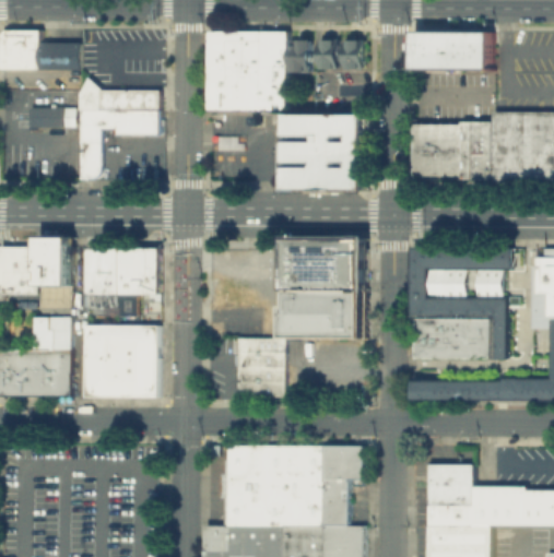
[(0,30),(0,69),(77,69),(77,42),(37,42),(37,31),(0,30)]
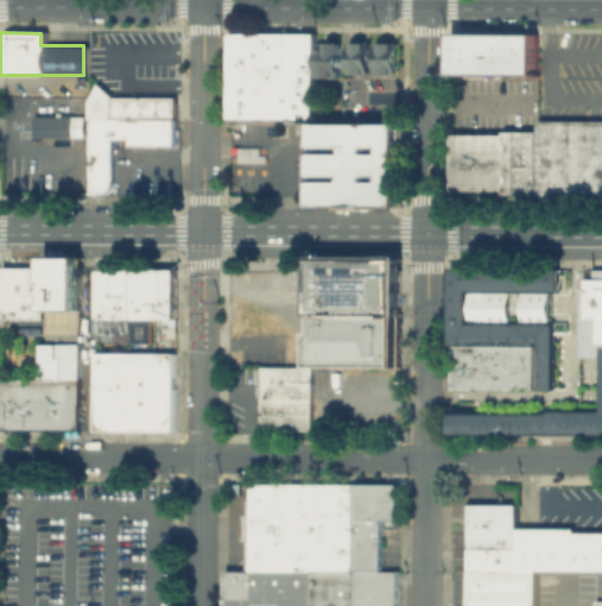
[(309,120),(223,119),(223,76),(258,76),(258,56),(258,35),(309,35),(309,120)]
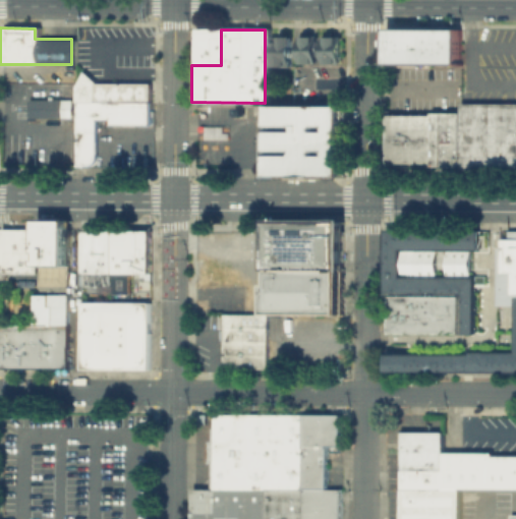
[(221,48),(191,47),(192,30),(221,30),(221,48)]
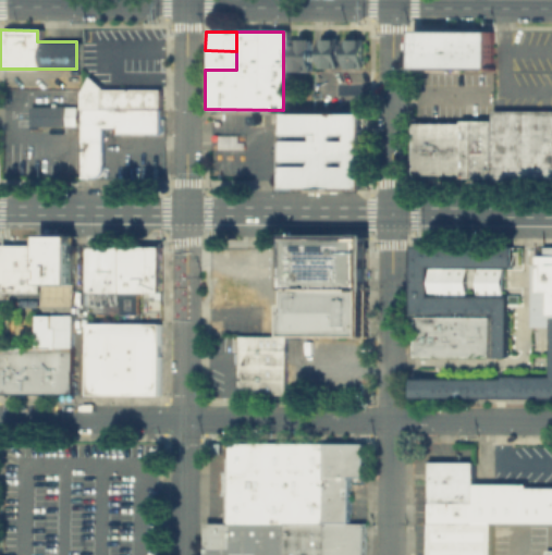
[(489,35),(489,70),(406,69),(406,34),(489,35)]
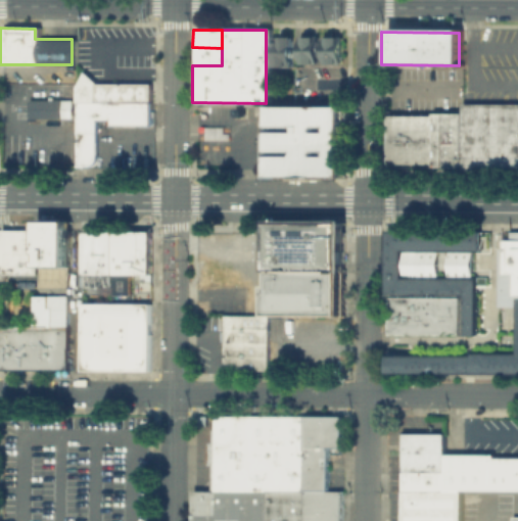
[(268,37),(268,66),(288,66),(288,37),(268,37)]
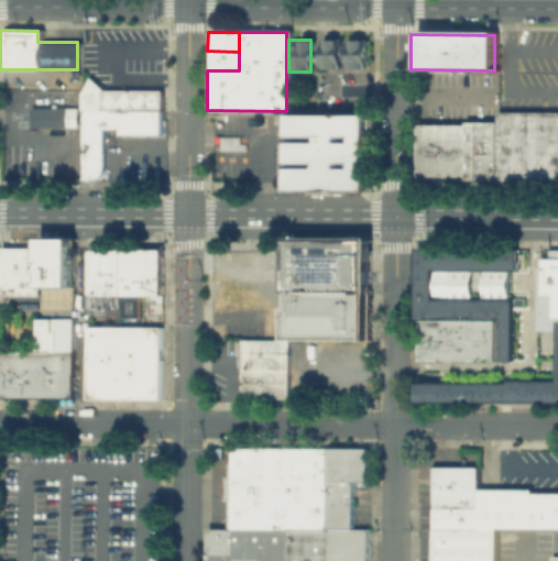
[(319,40),(318,69),(338,69),(338,41),(319,40)]
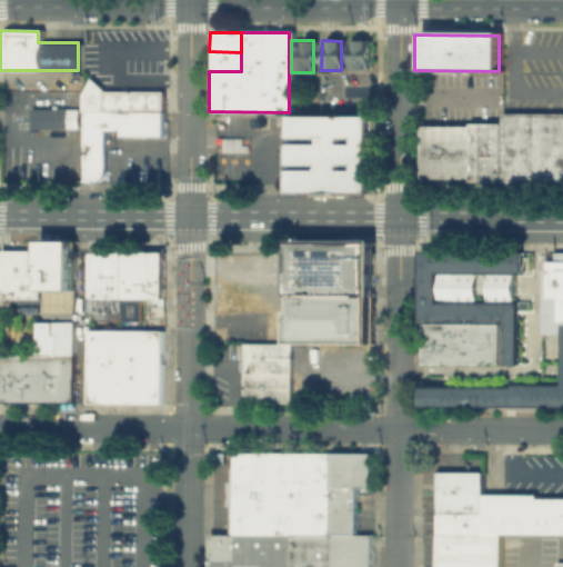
[(348,40),(348,70),(367,70),(367,40),(348,40)]
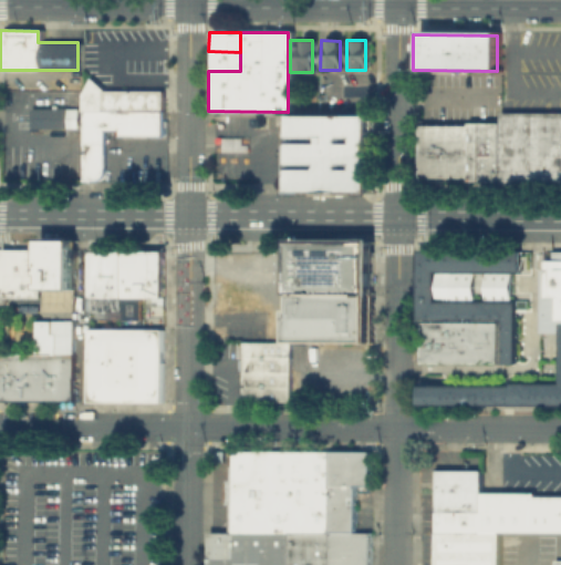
[(240,52),(240,71),(208,71),(208,51),(240,52)]
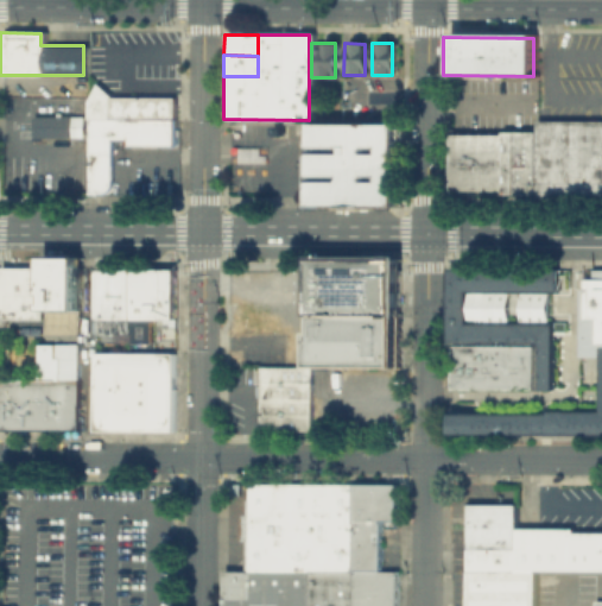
[(84,101),(94,84),(109,98),(170,98),(170,120),(84,120),(84,117),(84,101)]
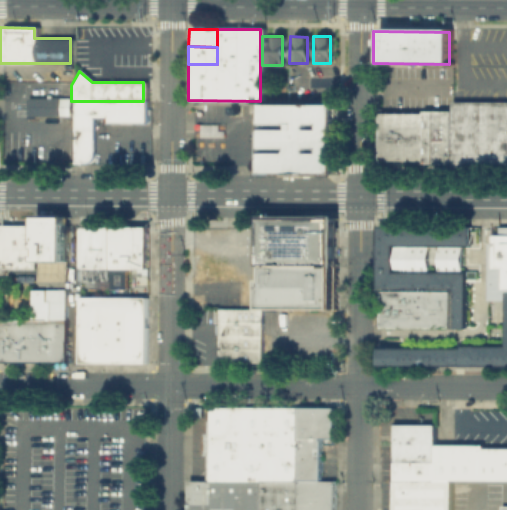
[(26,99),(26,116),(66,116),(66,99),(26,99)]
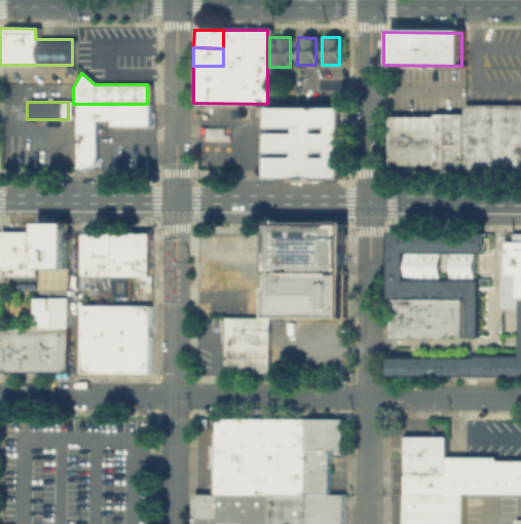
[(91,161),(89,163),(88,166),(85,167),(81,169),(72,169),(73,123),(73,104),(147,104),(147,127),(108,126),(108,121),(91,121),(91,161)]
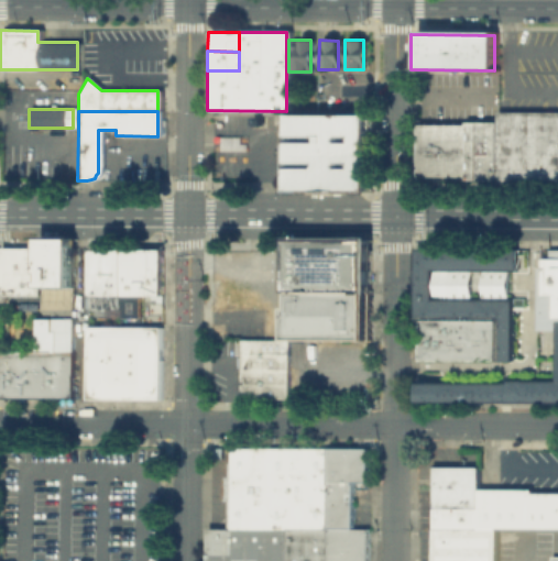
[(493,123),(493,112),(557,112),(557,178),(492,178),(493,123)]
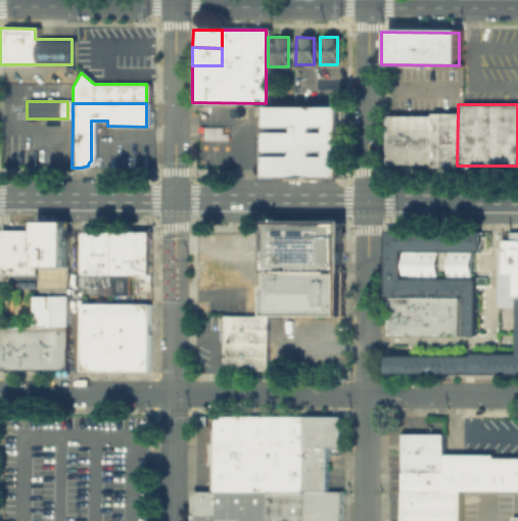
[(340,160),(340,106),(267,106),(267,130),(267,154),(267,160),(281,160),(298,160),(298,178),(307,178),(307,160),(323,160),(340,160)]
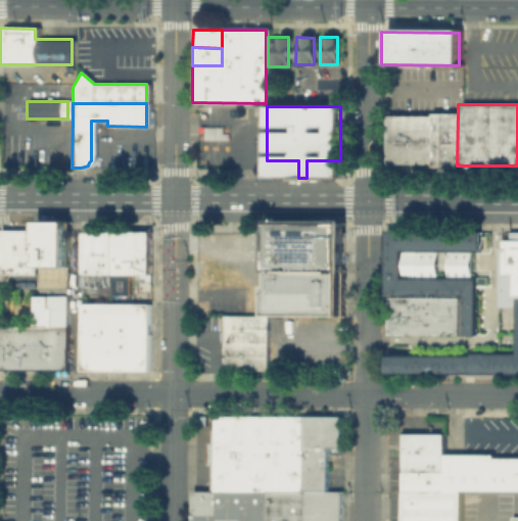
[(458,114),(381,114),(380,166),(457,166),(458,114)]
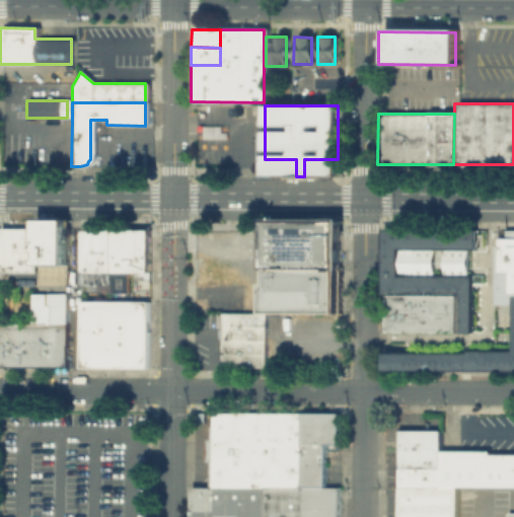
[(279,159),(265,159),(264,170),(264,176),(279,176),(279,159)]
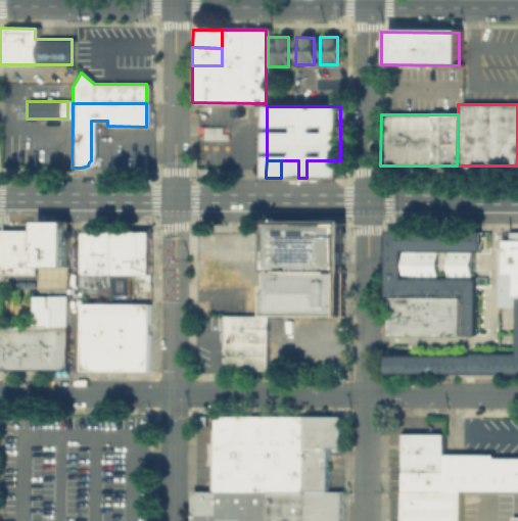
[(281,160),(281,178),(298,178),(298,160),(281,160)]
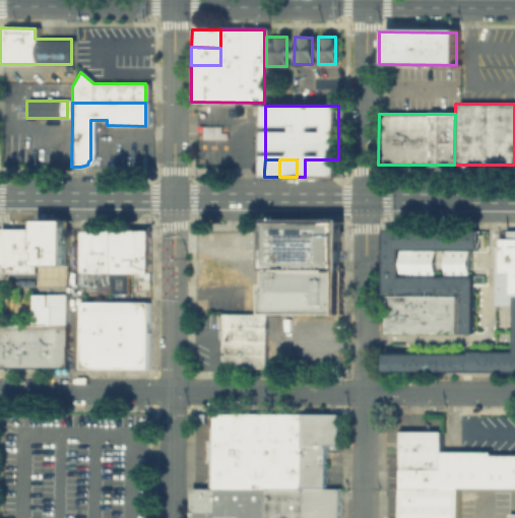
[(321,159),(305,159),(305,177),(321,177),(321,159)]
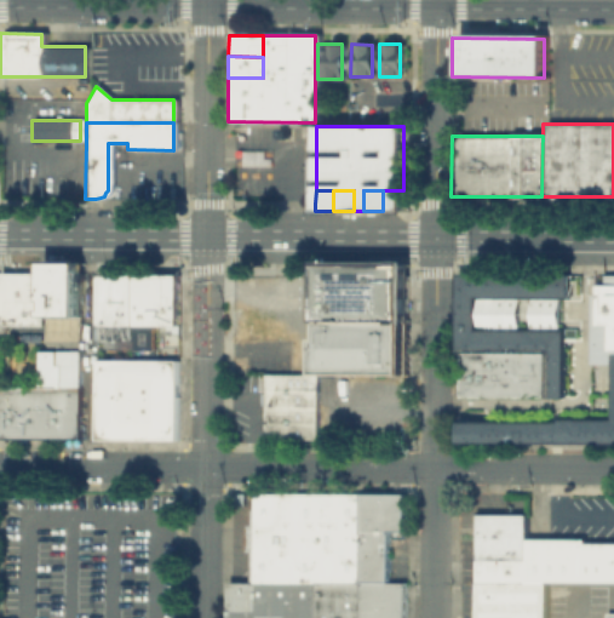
[(383,190),(383,211),(403,211),(403,190),(383,190)]
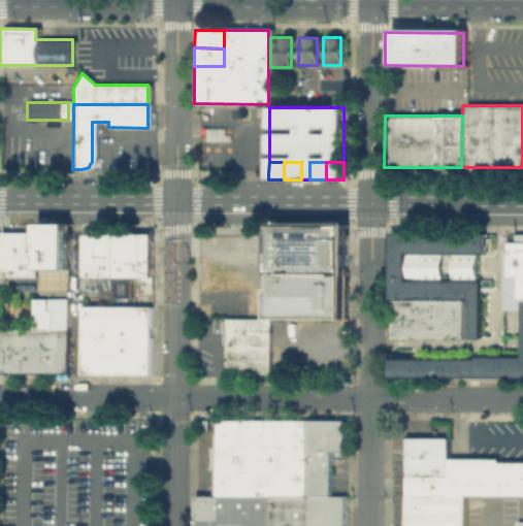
[(38,223),(35,223),(35,229),(35,232),(35,269),(64,270),(64,253),(38,252),(38,229),(38,223)]
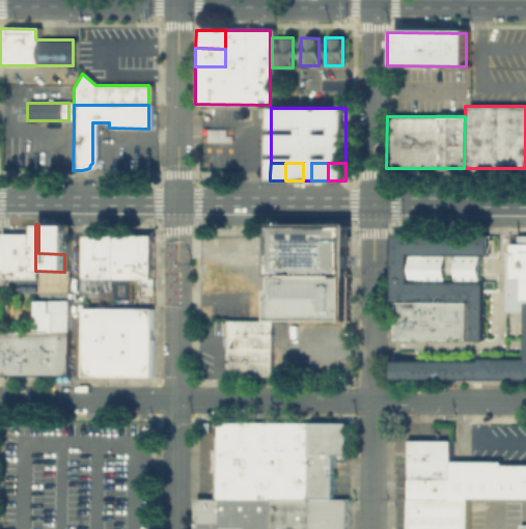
[(64,254),(64,235),(64,231),(64,224),(38,224),(38,230),(38,253),(64,254)]
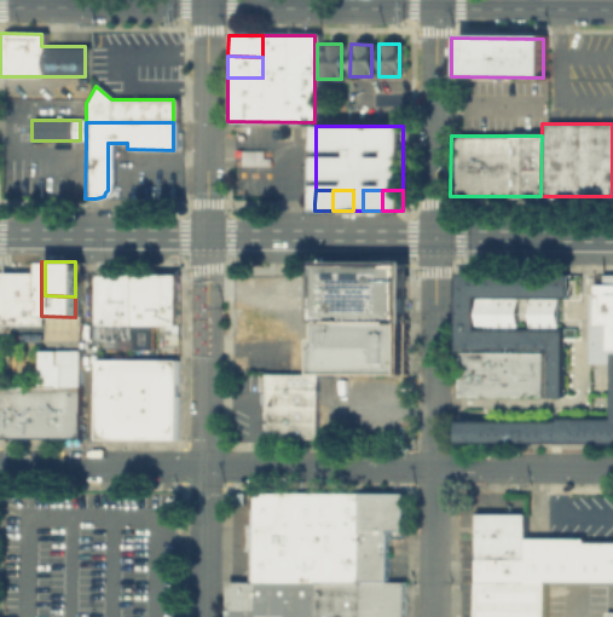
[(402,292),(382,292),(362,292),(322,292),(322,266),(322,261),(313,261),(313,266),(313,272),(313,309),(312,322),(319,322),(402,322),(402,292)]
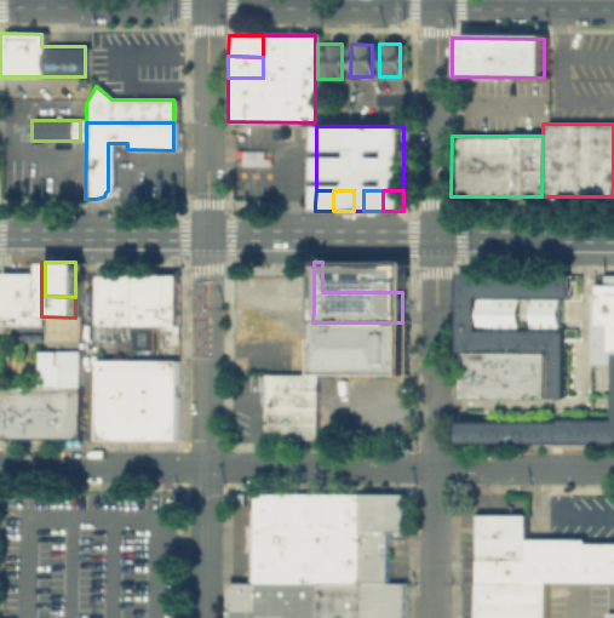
[(362,292),(362,268),(362,262),(359,262),(353,262),(322,262),(322,267),(322,292),(362,292)]
